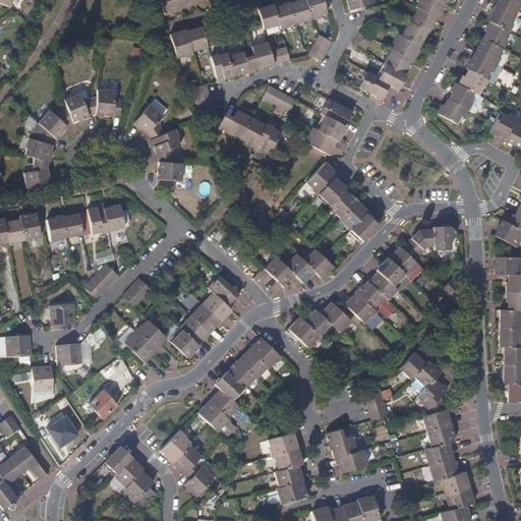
[(180,9),(177,0),(159,0),(164,14),(180,9)]
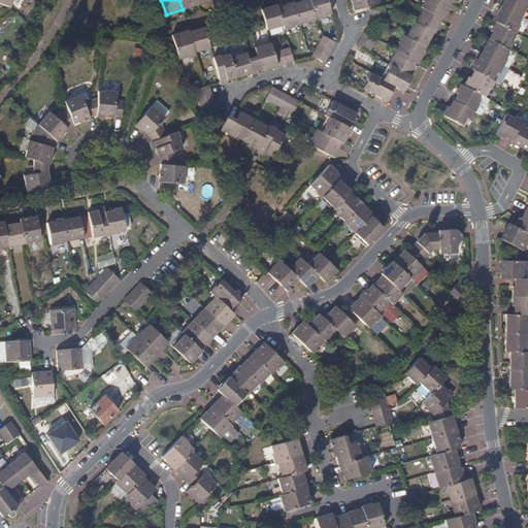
[(198,4),(197,0),(179,0),(183,9),(198,4)]
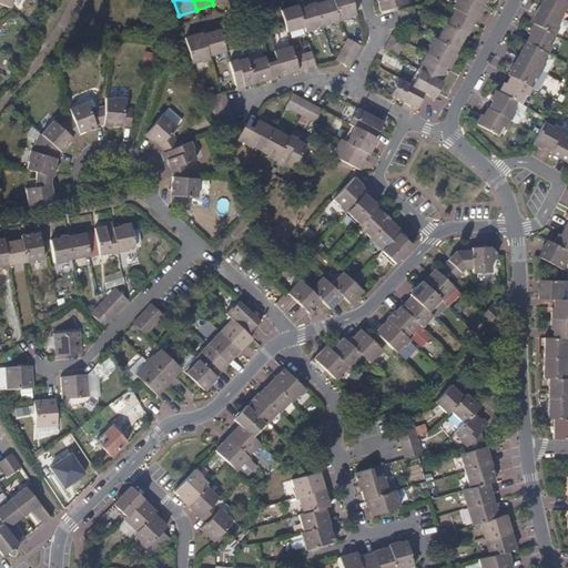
[(341,21),(334,0),(327,0),(316,3),(323,26),(341,21)]
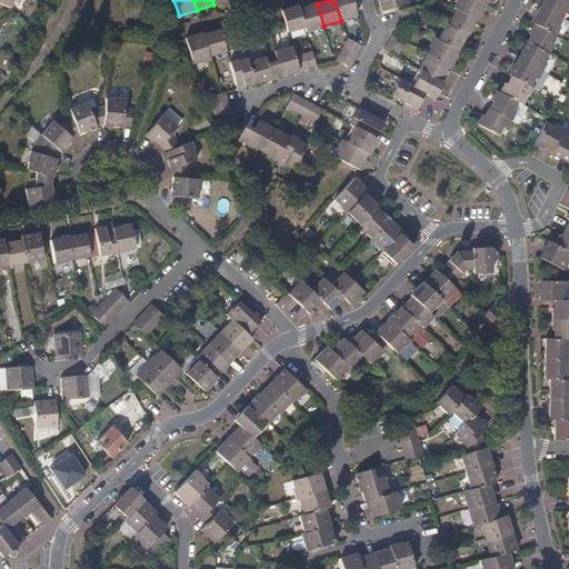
[(357,15),(351,0),(335,0),(341,21),(349,19),(349,17),(357,15)]
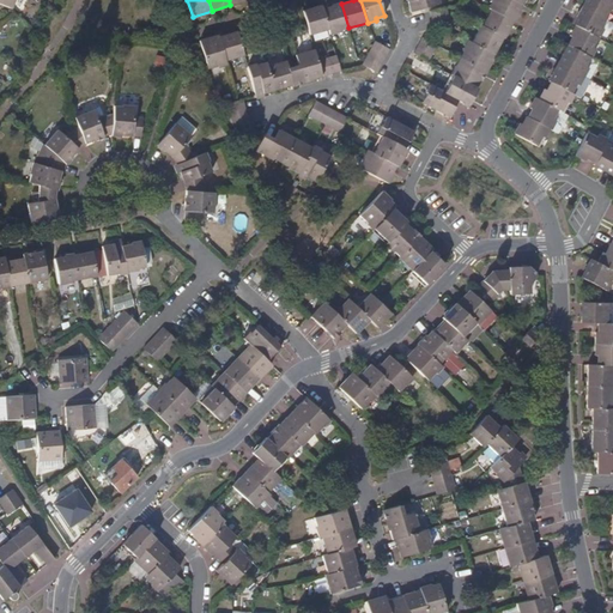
[(438,4),(437,0),(406,0),(410,12),(438,4)]
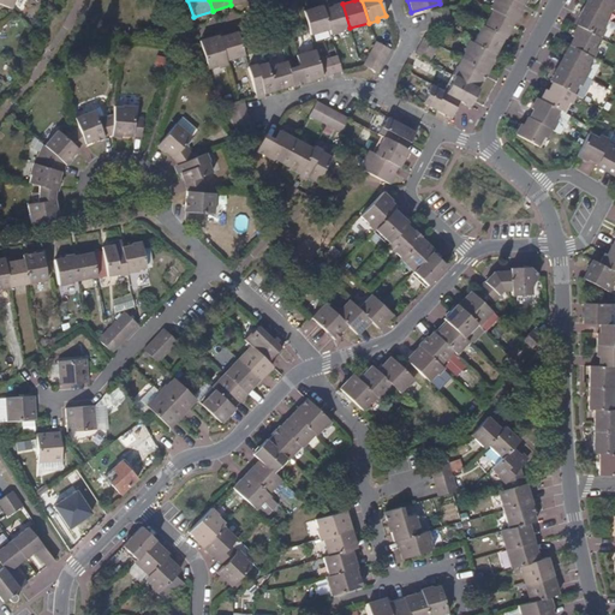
[(524,5),(514,0),(493,0),(494,0),(489,7),(491,10),(514,22),(517,23),(520,15),(519,13),(524,5)]
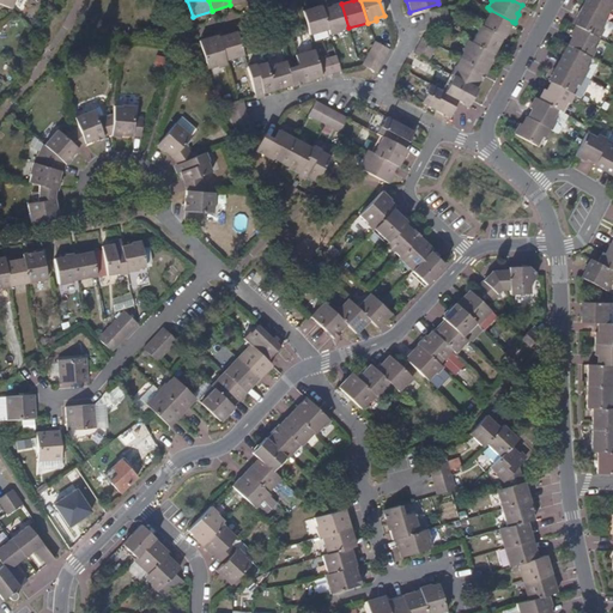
[(612,11),(612,0),(584,0),(582,6),(600,16),(605,18),(610,8),(612,11)]
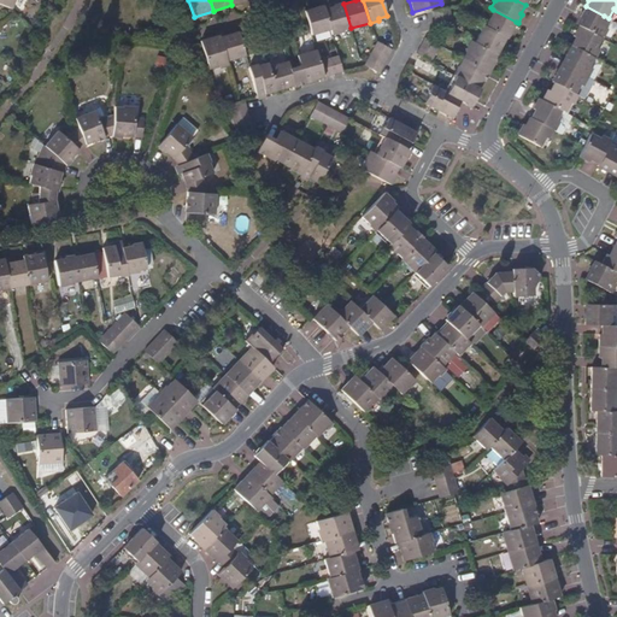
[(351,28),(344,4),(344,1),(334,5),(335,6),(325,10),(331,29),(333,35),(342,31),(342,30),(351,28)]
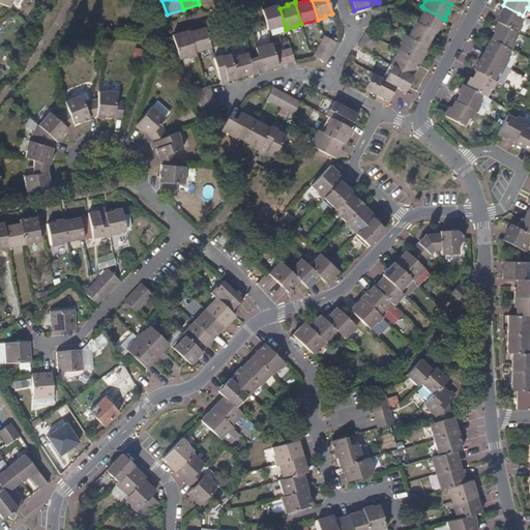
[(285,25),(280,8),(278,4),(262,9),(268,30),(285,25)]
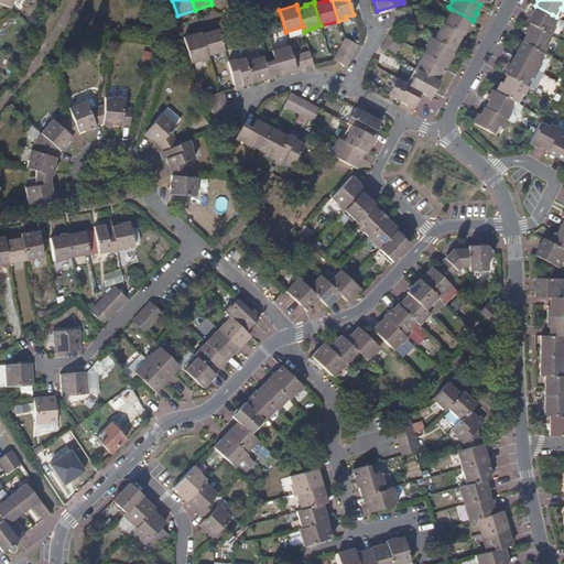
[(552,25),(556,17),(552,14),(535,6),(531,14),(533,15),(530,22),(540,28),(550,33),(553,26),(552,25)]
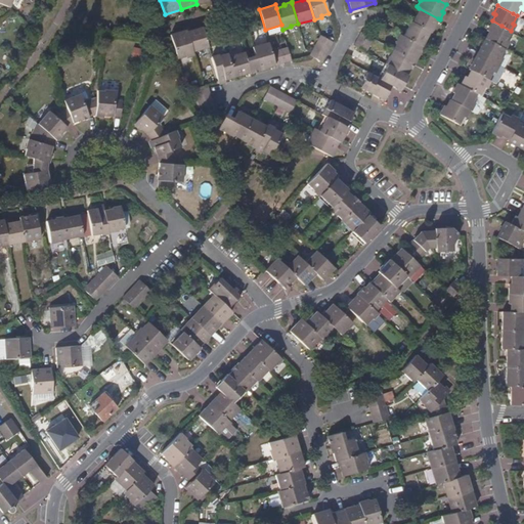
[(383,13),(381,6),(367,10),(369,17),(383,13)]
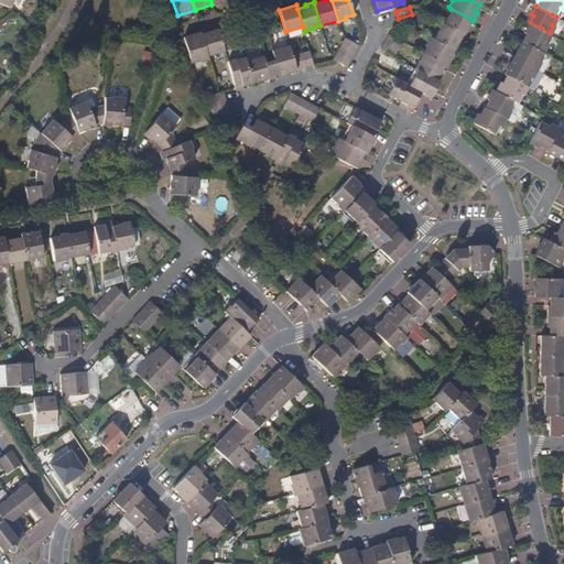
[(463,35),(472,20),(451,9),(442,23),(445,24),(454,29),(461,33),(462,34),(463,35)]
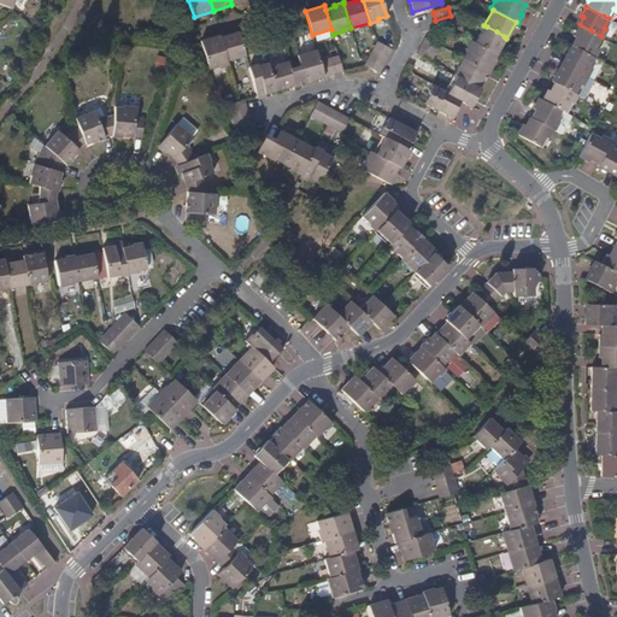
[(453,24),(451,16),(435,21),(438,29),(453,24)]
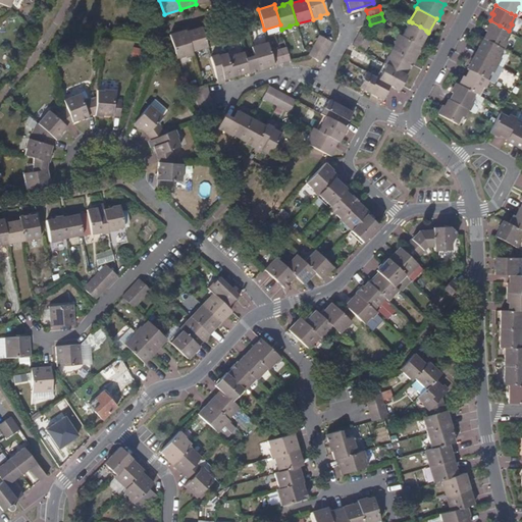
[(419,46),(427,32),(426,31),(420,27),(412,22),(409,21),(408,20),(401,36),(419,46)]
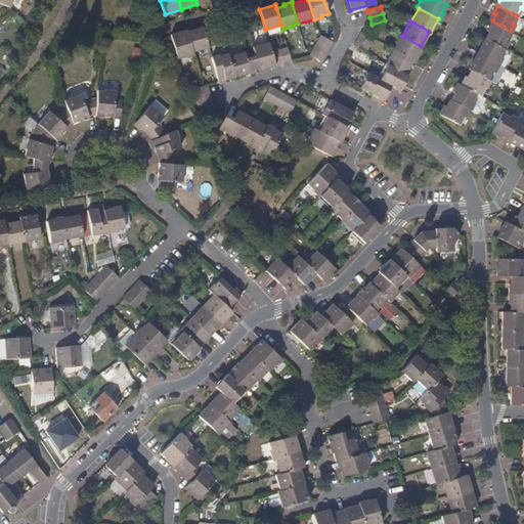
[(506,40),(511,31),(501,26),(492,20),(486,31),(488,32),(484,38),(504,49),(506,49),(509,42),(506,40)]
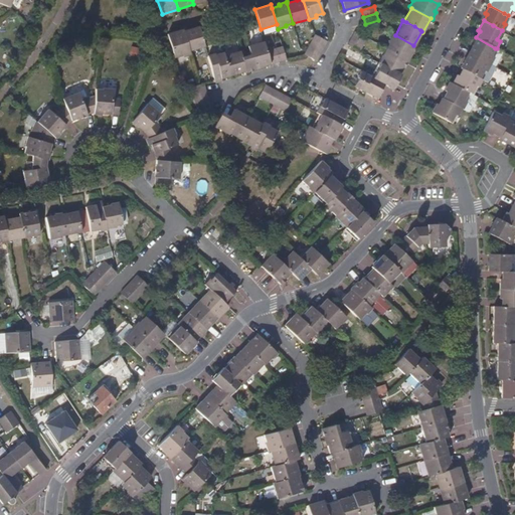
[(204,47),(198,27),(184,31),(190,52),(204,47)]
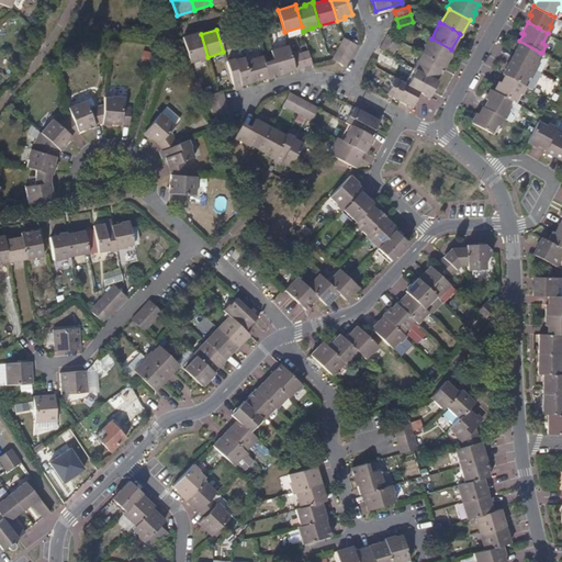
[(208,57),(201,34),(200,32),(182,38),(183,41),(190,64),(208,58),(208,57)]
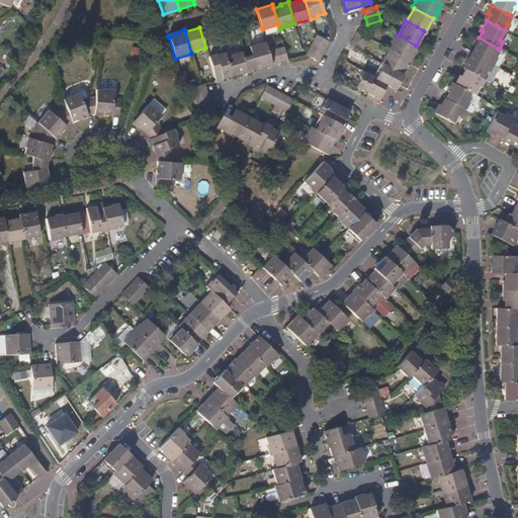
[(371,39),(362,34),(358,32),(355,38),(367,46),(371,39)]
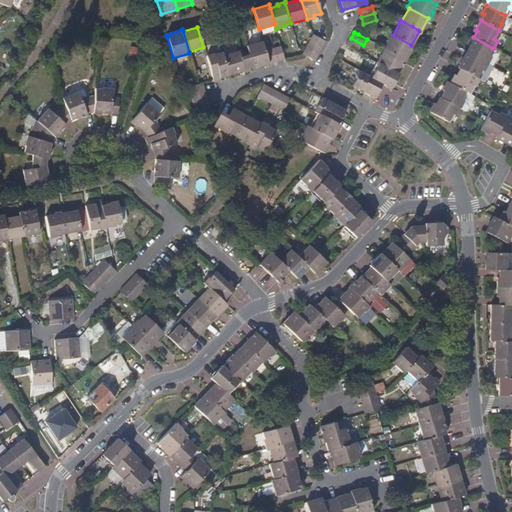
[(411,45),(393,35),(390,33),(384,43),(386,44),(383,48),(403,59),(405,60),(407,56),(406,54),(411,45)]
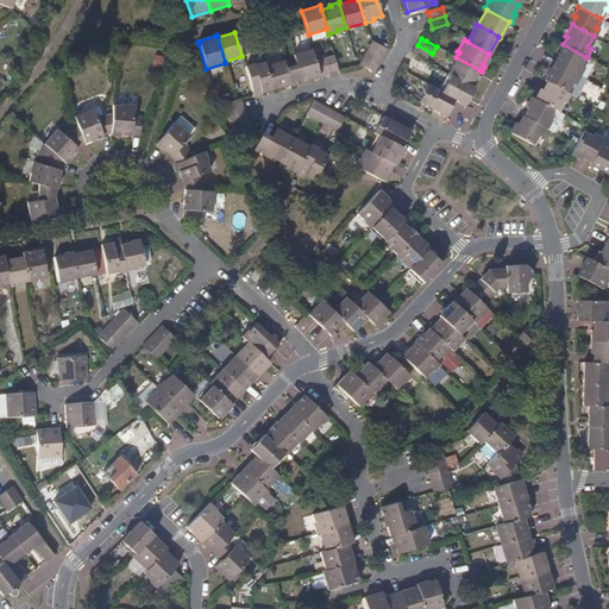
[(388,50),(372,42),(369,49),(384,57),(388,50)]
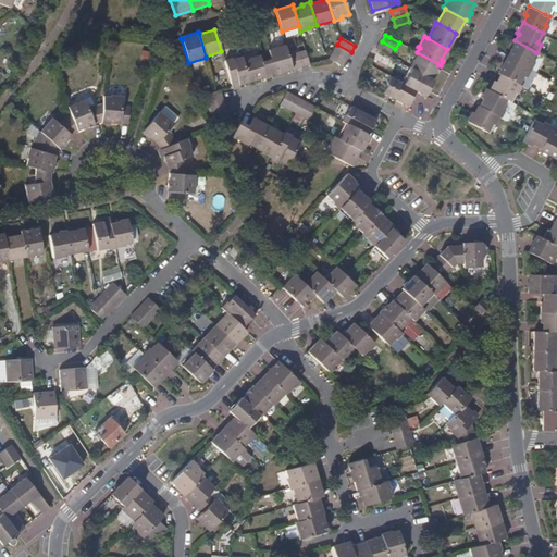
[(531,61),(535,52),(515,40),(510,49),(512,51),(508,59),(529,70),(533,62),(531,61)]
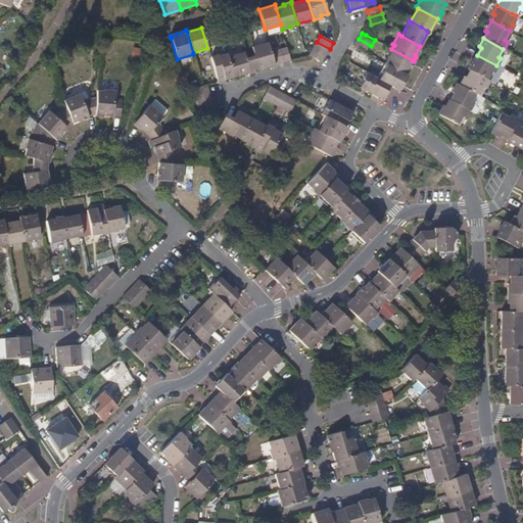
[(371,46),(359,39),(354,45),(367,53),(371,46)]
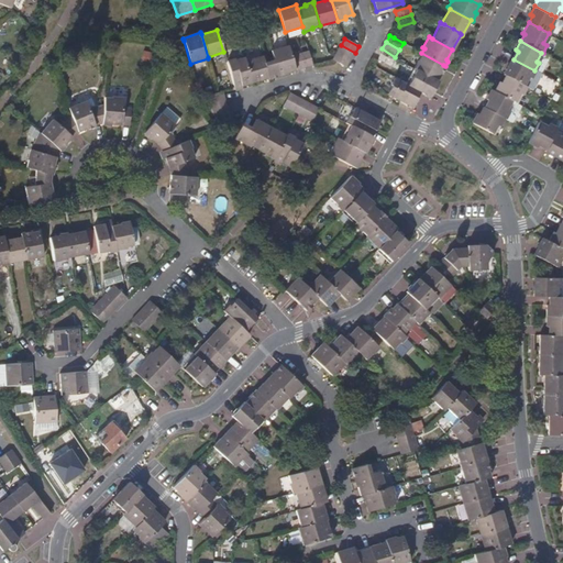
[(296,70),(288,45),(272,50),(274,58),(279,76),(282,75),(296,70)]
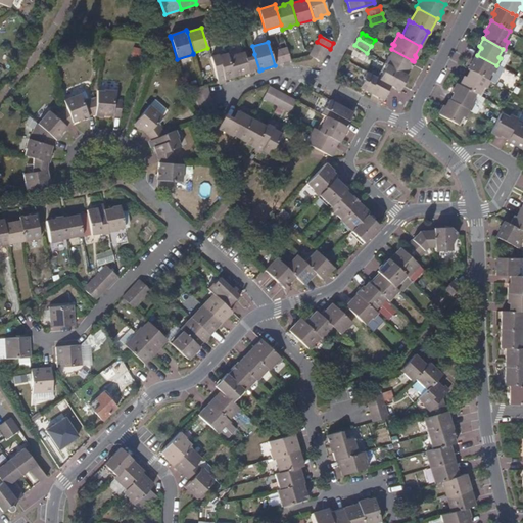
[(326,56),(330,49),(317,42),(313,49),(326,56)]
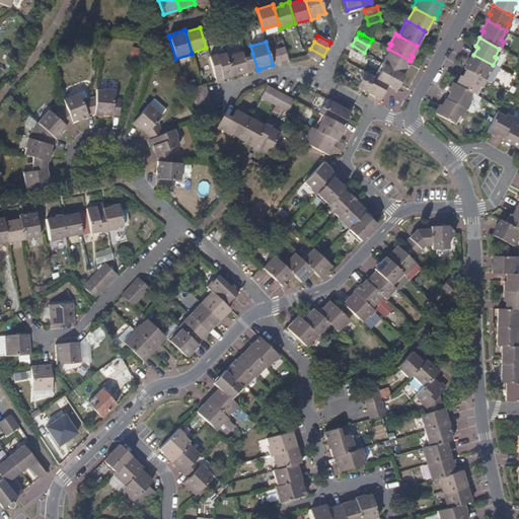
[(289,61),(285,47),(278,50),(282,63),(289,61)]
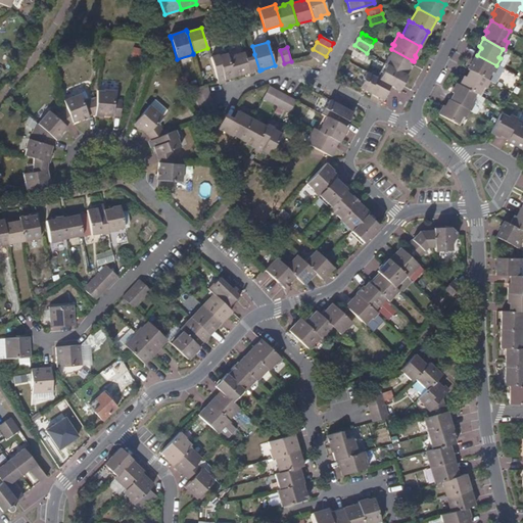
[(326,56),(313,49),(310,55),(323,62),(326,56)]
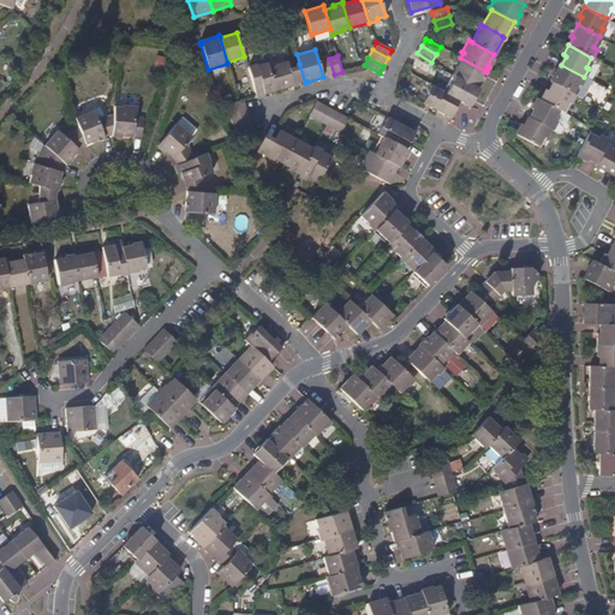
[(484,71),(460,58),(451,75),(452,76),(475,88),(484,71)]
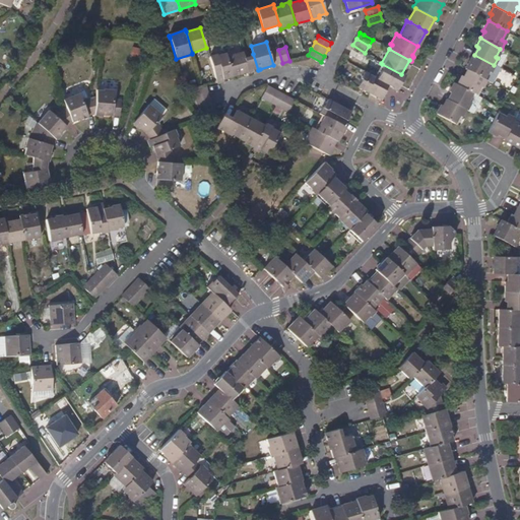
[(282,63),(278,50),(271,52),(275,65),(282,63)]
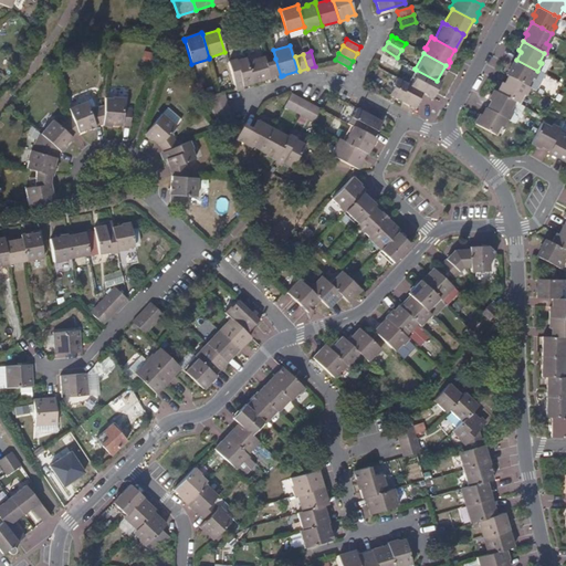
[(272,79),(266,62),(265,56),(248,62),(254,84),(272,79)]
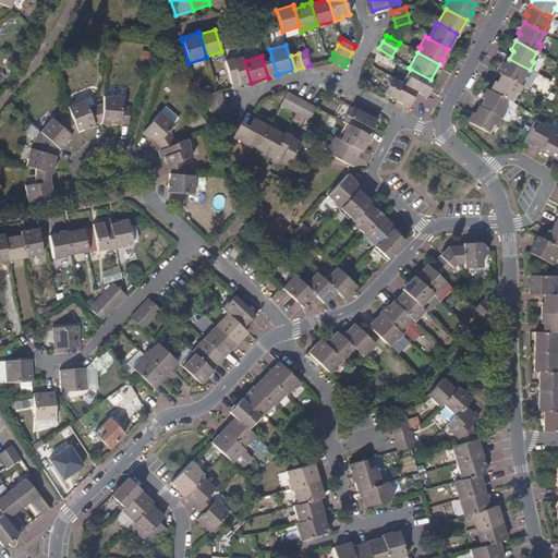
[(251,83),(244,61),(242,58),(225,63),(232,89),(251,83)]
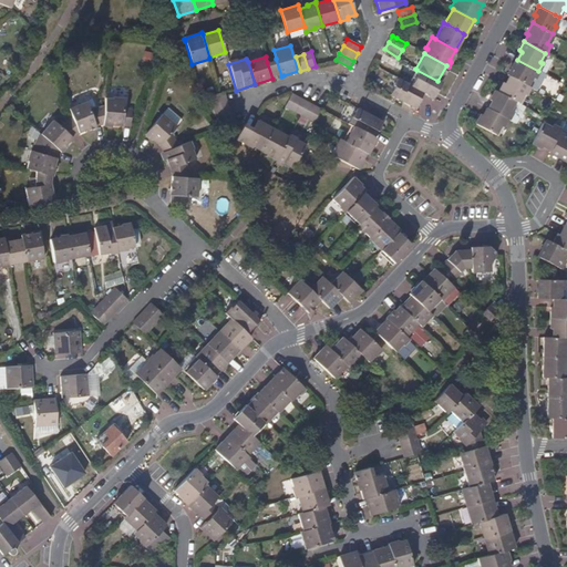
[(281,76),(276,59),(267,62),(272,79),(281,76)]
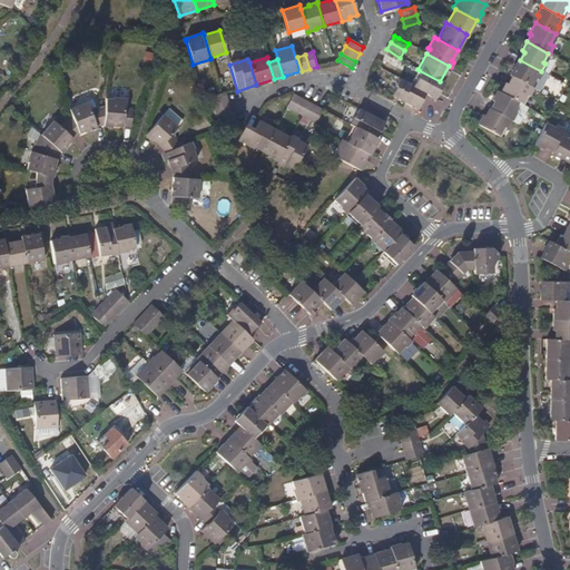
[(541,71),(520,60),(516,68),(513,67),(509,76),(511,77),(522,82),(530,87),(534,79),(537,80),(541,71)]
